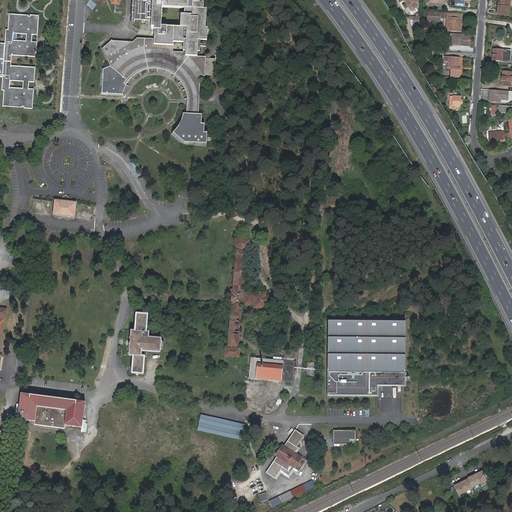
[(101,66),(100,93),(122,94),(126,85),(134,75),(145,70),(156,68),(169,72),(179,79),(184,88),(187,99),(197,99),(198,76),(202,74),(213,74),(214,59),(214,57),(196,57),(197,52),(197,40),(197,39),(206,39),(207,27),(205,26),(206,8),(203,7),(203,1),(199,1),(199,0),(187,0),(187,7),(184,7),(183,13),(180,13),(179,25),(160,24),(161,5),(180,6),(180,0),(140,0),(140,18),(151,19),(155,19),(154,28),(153,39),(137,38),(134,40),(135,42),(133,43),(133,42),(115,41),(116,44),(114,45),(111,37),(100,46),(107,64),(101,66)]
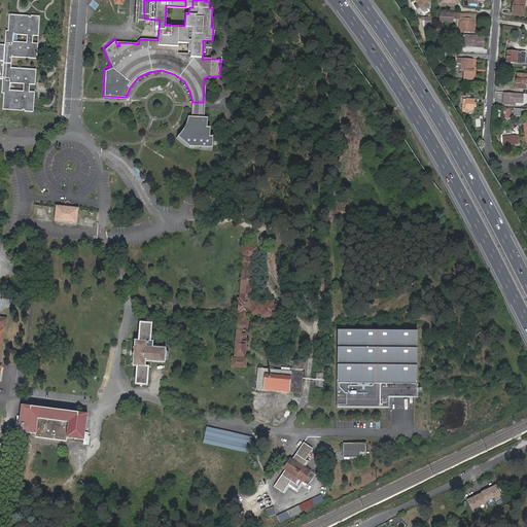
[(427,0),(417,0),(423,9),(428,5),(426,1),(427,0)]
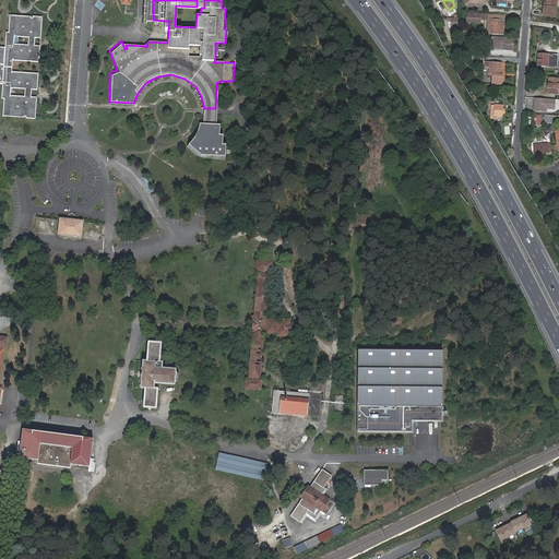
[(556,0),(543,0),(543,4),(542,4),(540,14),(555,15),(556,0)]
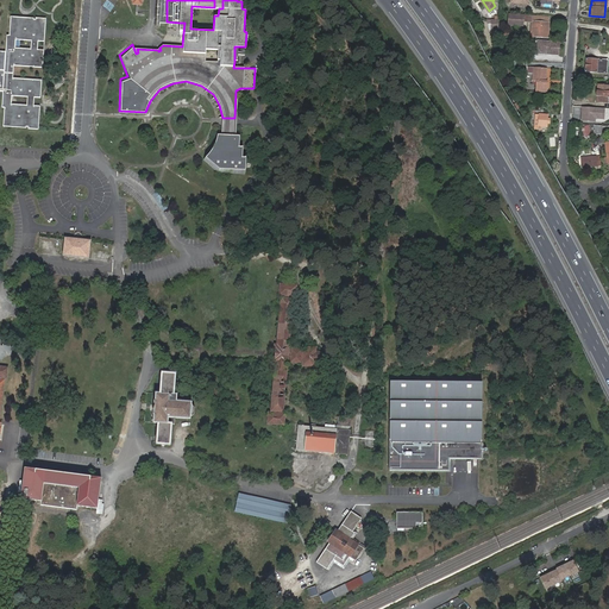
[(548,23),(548,17),(528,16),(508,13),(507,24),(523,25),(523,20),(532,22),(531,37),(548,38),(550,23),(548,23)]
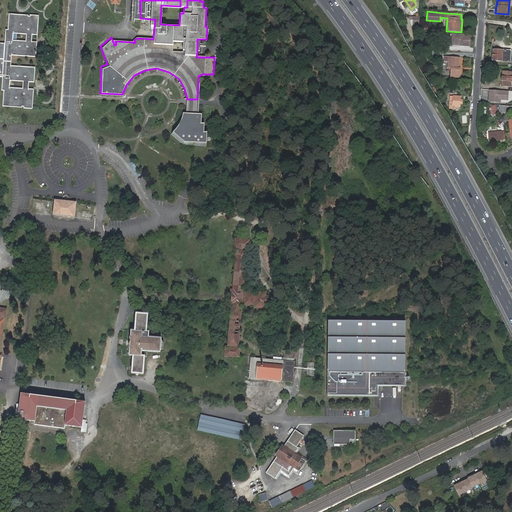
[(0,76),(3,77),(2,90),(4,90),(3,106),(22,107),(22,106),(24,106),(24,108),(33,109),(34,89),(29,89),(29,82),(34,82),(35,67),(27,67),(27,68),(25,68),(25,67),(11,66),(12,55),(26,56),(26,55),(27,55),(27,56),(36,57),(37,42),(32,42),(32,35),(38,35),(39,16),(30,15),(30,16),(29,16),(29,15),(9,14),(8,30),(6,29),(5,43),(0,43),(0,76)]
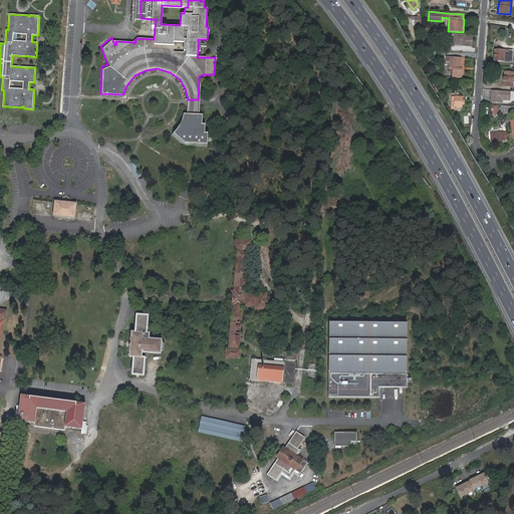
[(472,36),(454,34),(453,41),(456,44),(462,45),(462,47),(471,47),(472,36)]
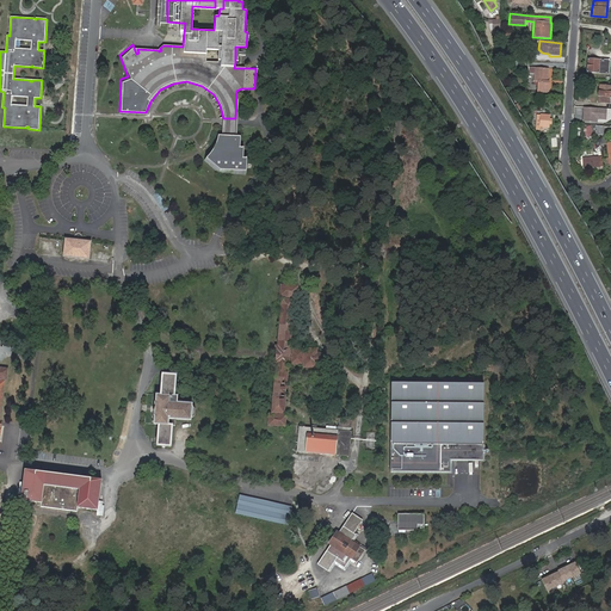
[(240,51),(240,49),(235,48),(235,62),(239,62),(239,56),(246,56),(246,51),(240,51)]
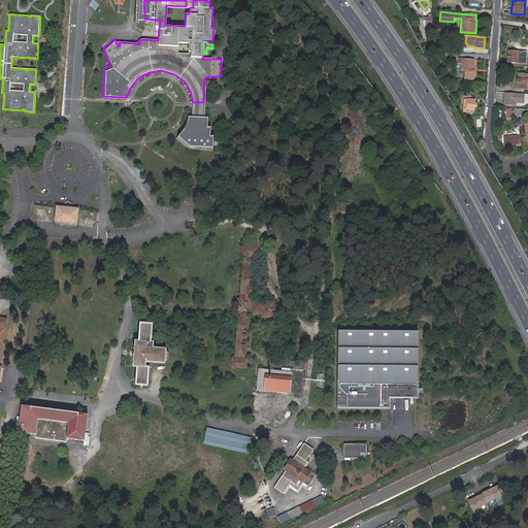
[(434,41),(428,43),(429,50),(436,48),(434,41)]
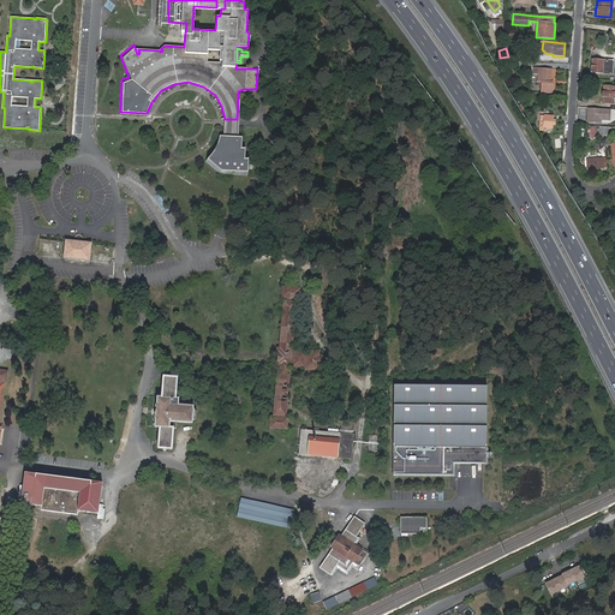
[(614,60),(592,59),(591,72),(614,75),(614,60)]
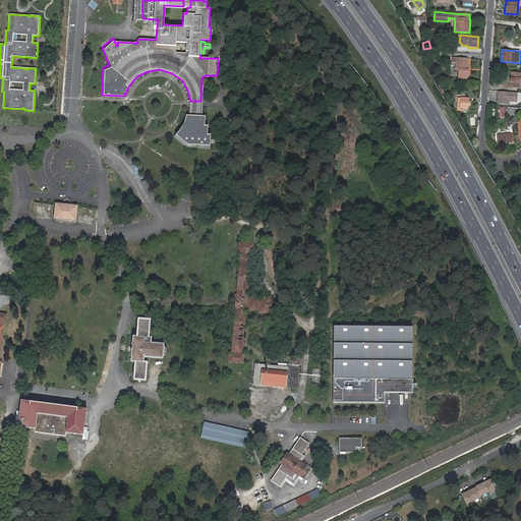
[(456,63),(456,70),(458,70),(458,73),(458,78),(468,79),(468,70),(467,70),(464,70),(464,68),(467,68),(467,59),(456,58),(456,63)]
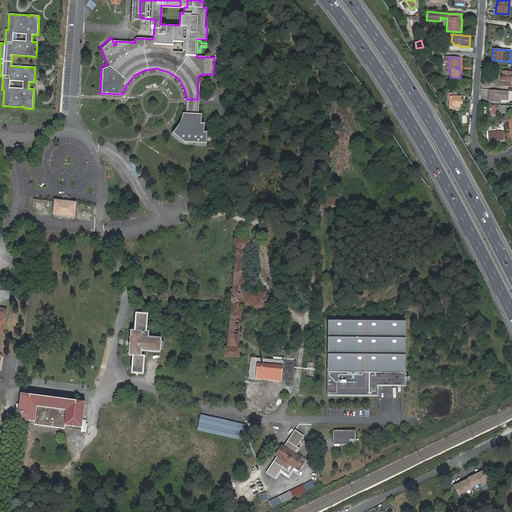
[(511,71),(502,72),(501,85),(511,85),(511,71)]
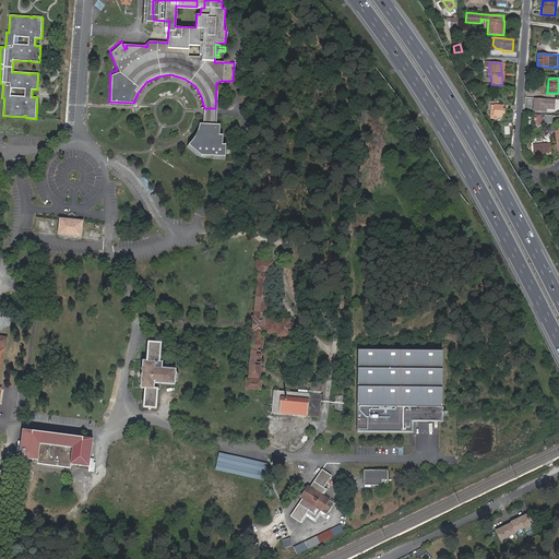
[(554,99),(534,99),(534,110),(552,111),(552,108),(555,108),(555,104),(554,104),(554,99)]
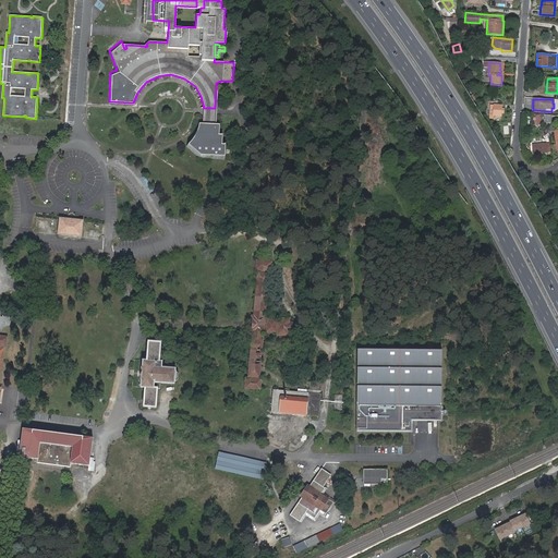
[(494,104),(493,114),(501,116),(502,105),(494,104)]
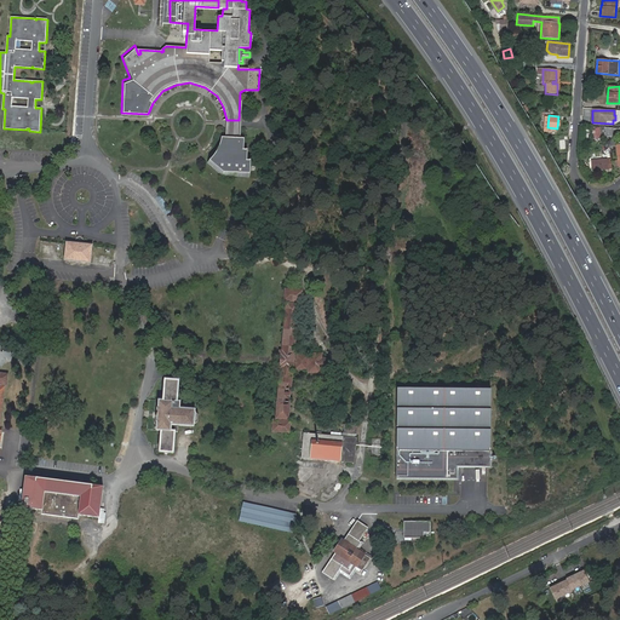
[(239,120),(227,120),(227,124),(227,132),(239,133),(239,120)]
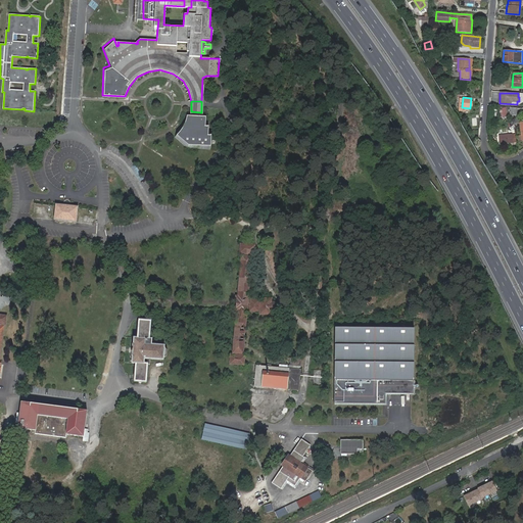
[(191,111),(187,111),(187,112),(183,125),(174,136),(187,147),(210,148),(210,134),(207,134),(208,125),(205,125),(205,112),(201,112),(191,111)]
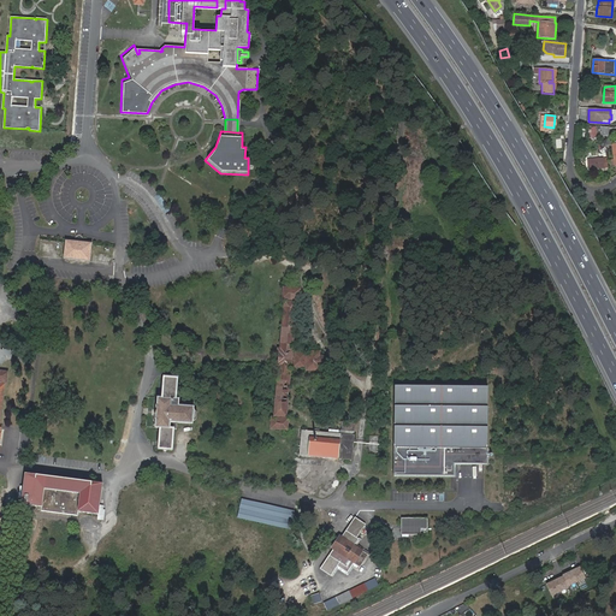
[(606,169),(605,159),(599,160),(598,158),(594,158),(594,160),(586,161),(587,166),(588,171),(604,170),(604,169),(606,169)]
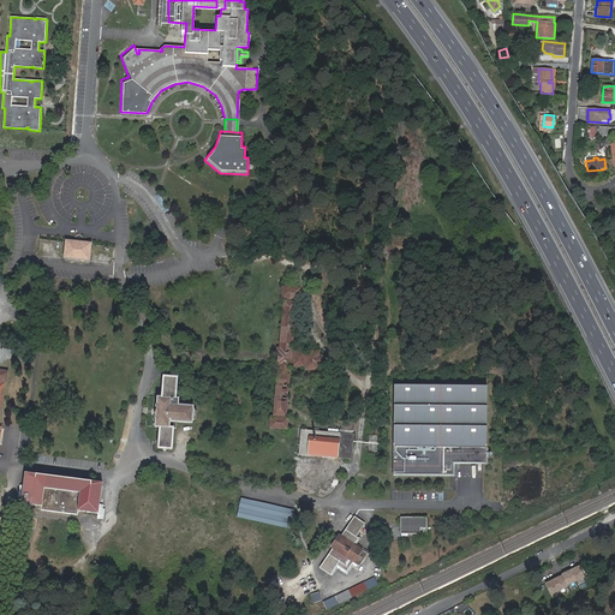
[(90,260),(93,243),(66,240),(64,257),(90,260)]
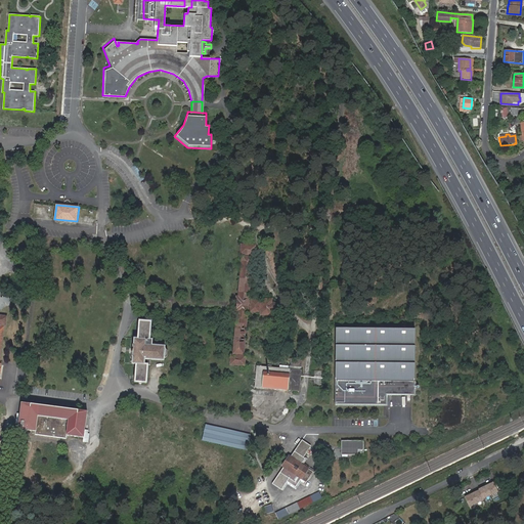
[(238,301),(237,308),(235,307),(235,312),(237,312),(232,357),(230,356),(229,365),(244,366),(245,358),(242,358),(247,312),(261,314),(261,316),(270,317),(270,314),(276,314),(277,305),(271,304),(271,301),(263,300),(262,302),(249,300),(250,298),(249,298),(253,254),(256,255),(256,246),(243,245),(242,253),(244,253),(238,297),(236,297),(236,301),(238,301)]
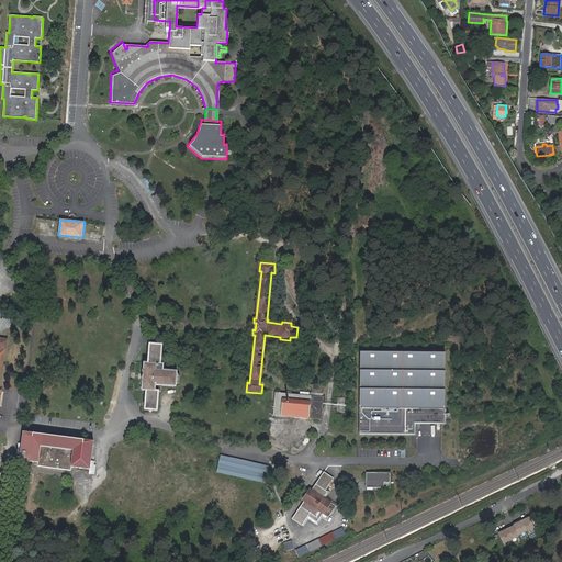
[(144,362),(142,391),(146,391),(144,411),(157,412),(159,391),(161,391),(163,385),(177,385),(177,383),(180,383),(181,375),(178,375),(178,372),(164,371),(164,364),(160,364),(163,345),(149,344),(148,363),(144,362)]
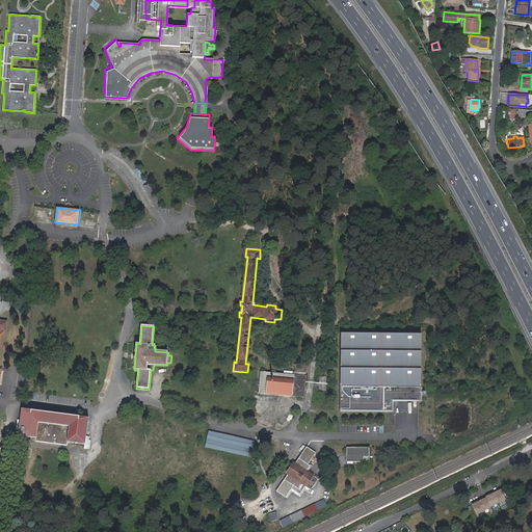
[(420,333),(340,331),(339,409),(391,409),(391,399),(420,399),(420,333)]
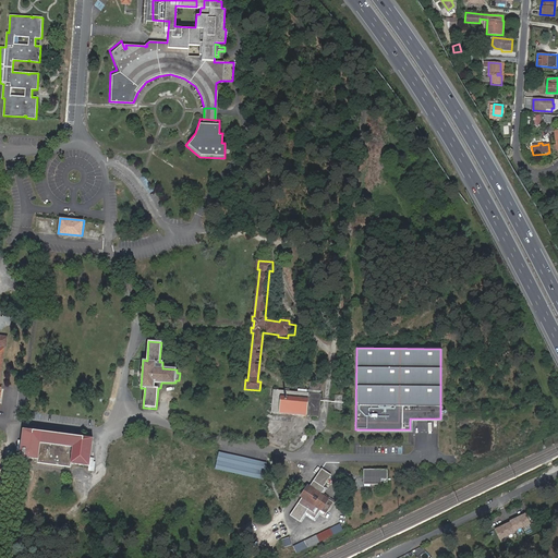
[(273,388),(270,411),(318,415),(320,381),(308,380),(307,391),(273,388)]
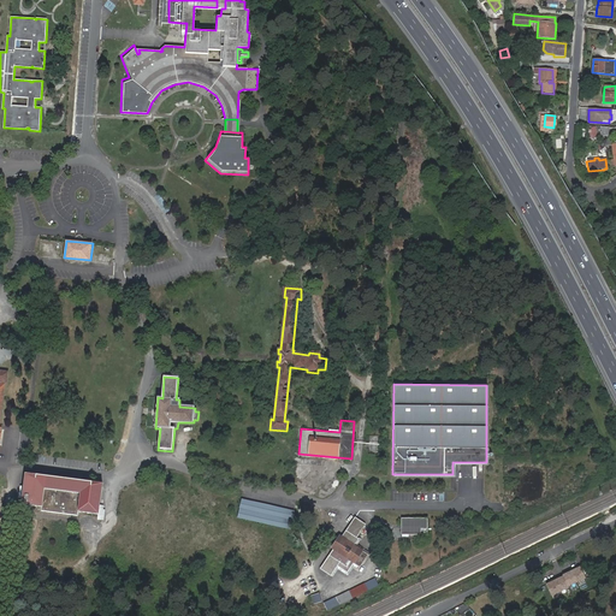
[(23,495),(22,498),(22,504),(41,507),(41,510),(78,514),(78,511),(99,514),(100,508),(100,503),(102,483),(25,473),(23,495)]
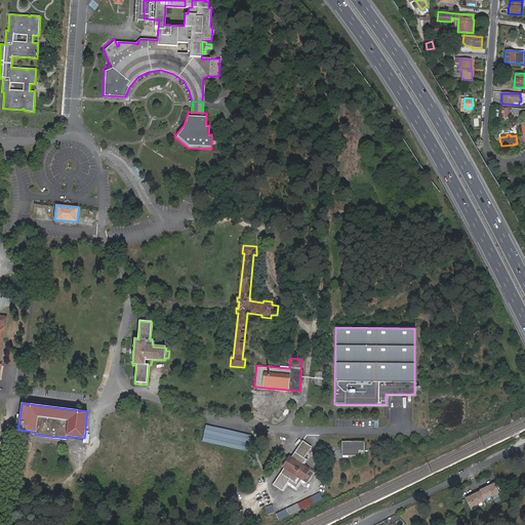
[(251,436),(205,426),(202,441),(247,451),(251,436)]
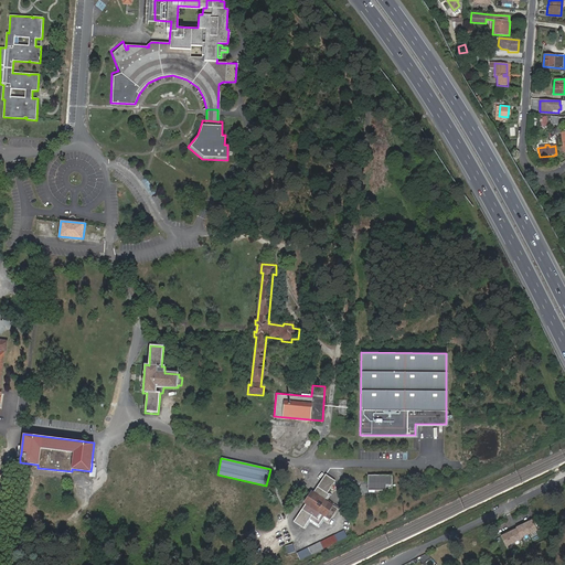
[(305,502),(292,521),(304,528),(311,515),(320,521),(323,515),(330,519),(337,509),(329,503),(330,501),(326,498),(329,493),(327,492),(334,480),(323,473),(311,491),(310,491),(304,501),(305,502)]
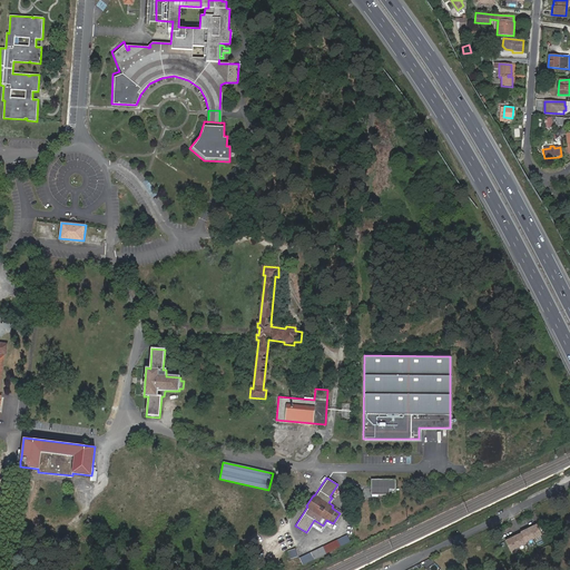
[(395,478),(371,478),(371,493),(395,493),(395,478)]
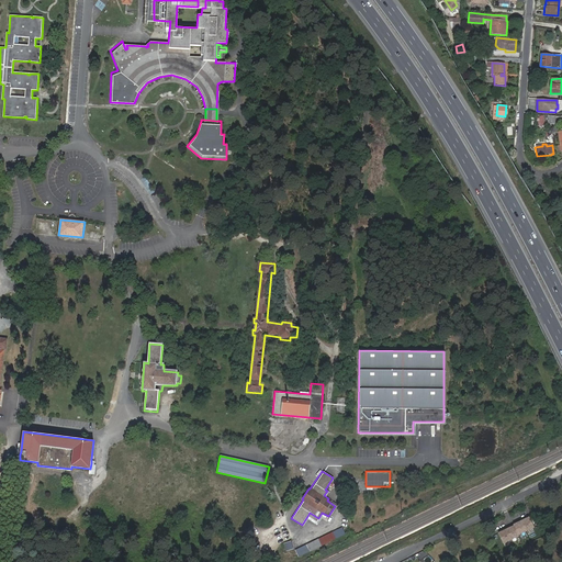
[(514,526),(518,535),(534,528),(529,518),(514,525),(514,526)]
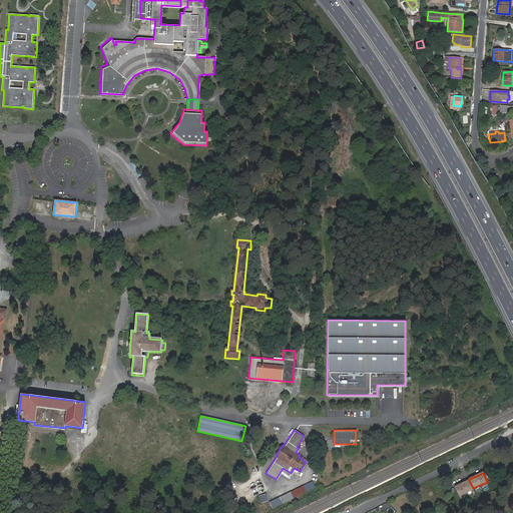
[(474,489),(473,488),(469,480),(455,487),(459,496),(474,489)]
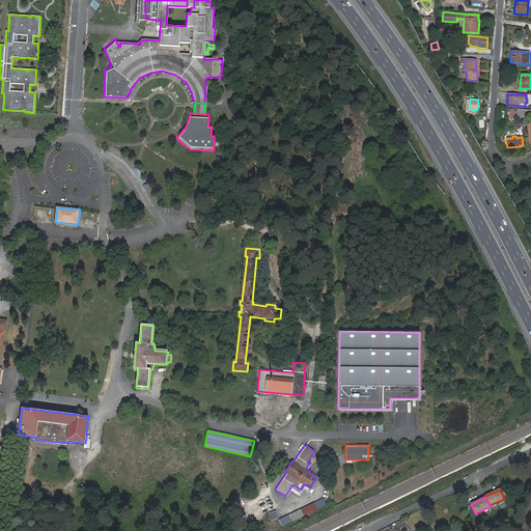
[(326,503),(323,498),(289,514),(292,521),(304,515),(304,514),(317,508),(326,503)]
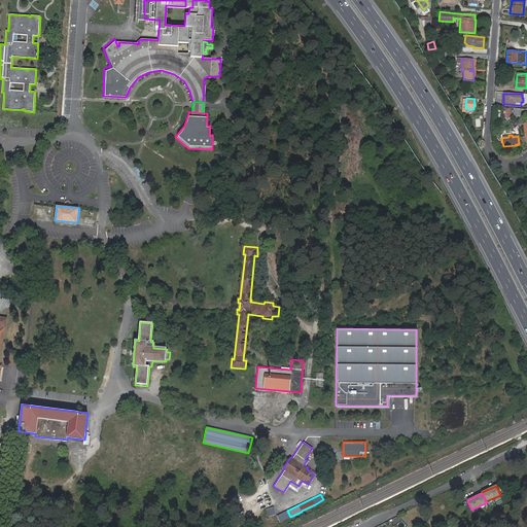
[(273,507),(266,510),(268,516),(275,514),(273,507)]
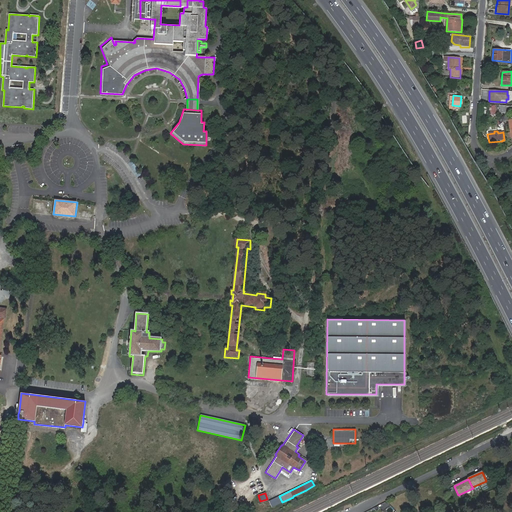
[(279,496),(270,500),(273,506),(282,502),(279,496)]
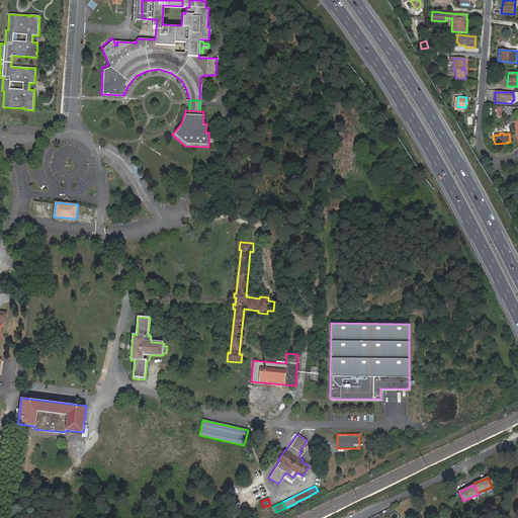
All buildings are outlined.
